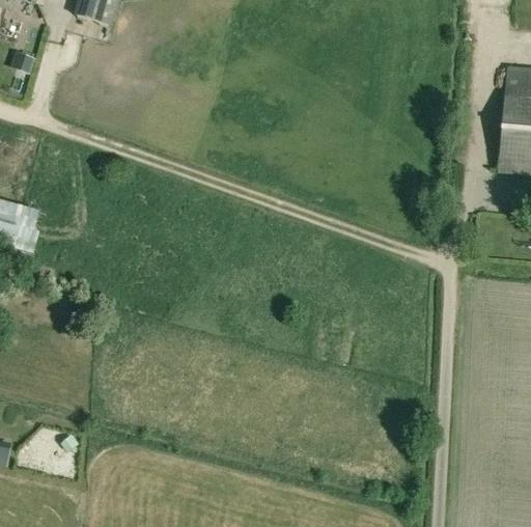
[(81,0),(77,15),(108,24),(115,0),(81,0)]
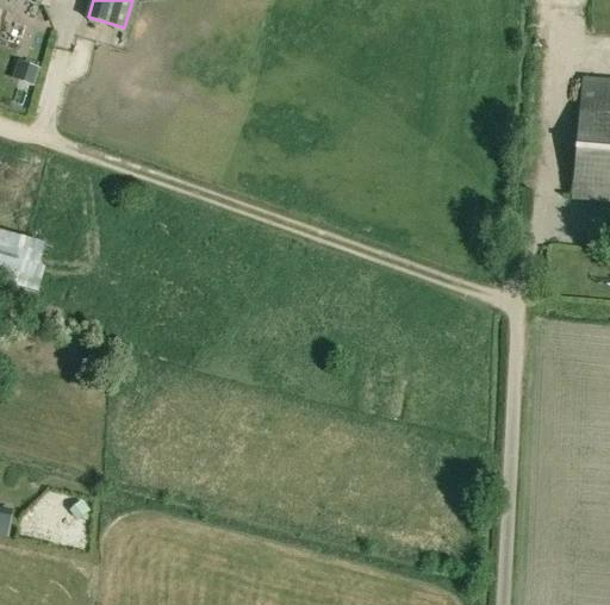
[(36,78),(44,55),(32,51),(25,73),(36,78)]
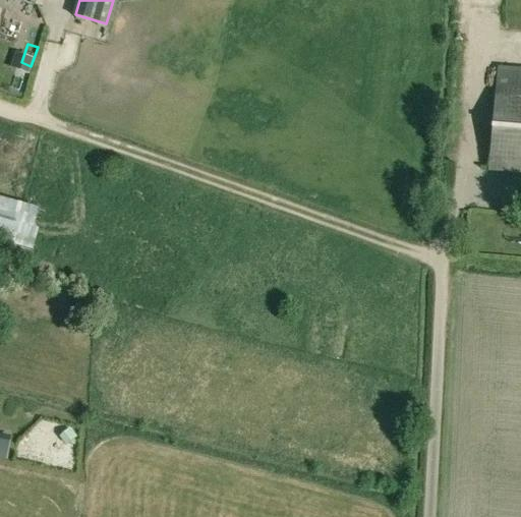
[(520,170),(520,87),(496,84),(488,168),(520,170)]
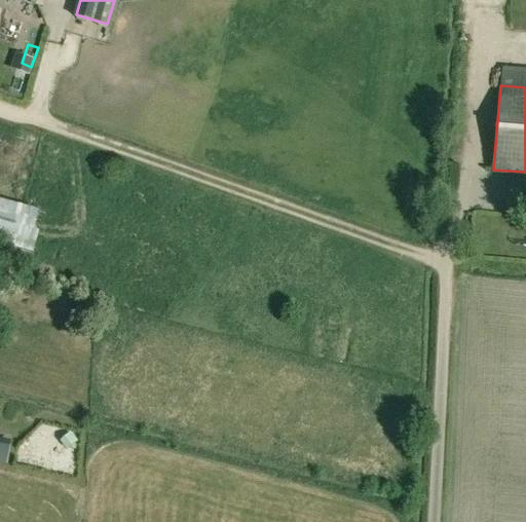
[(43,209),(0,196),(0,241),(32,251),(43,209)]
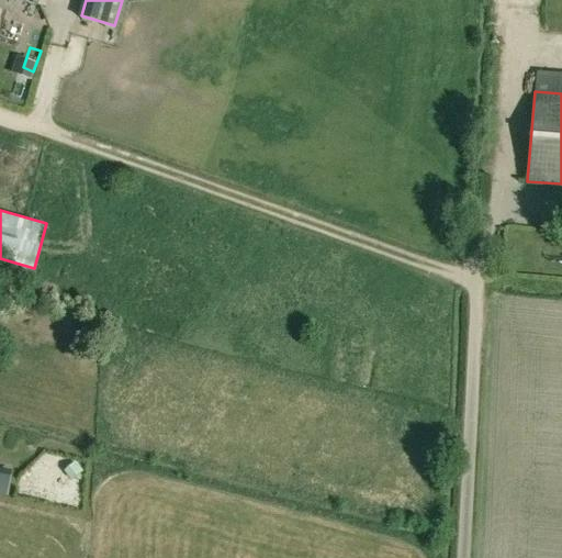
[(12,469),(0,466),(0,493),(7,495),(12,469)]
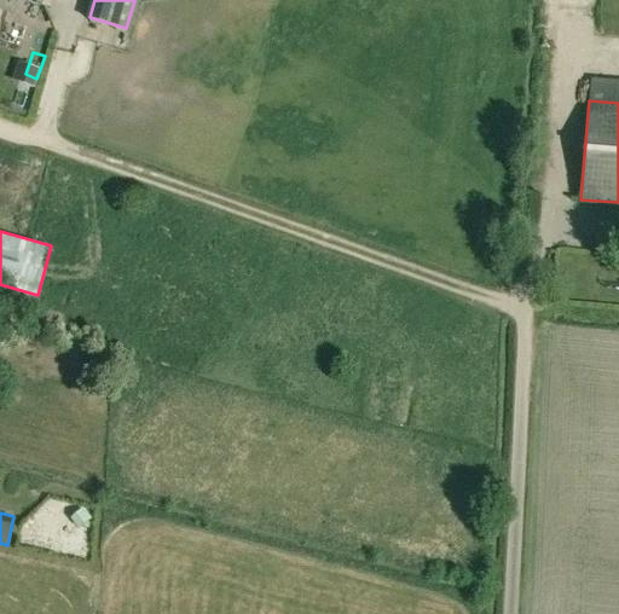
All buildings are outlined.
